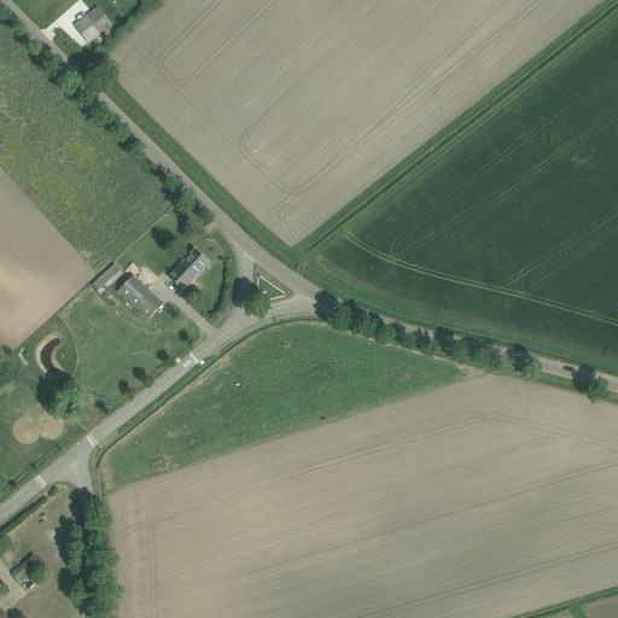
[(74,25),(88,44),(110,27),(97,9),(74,25)]
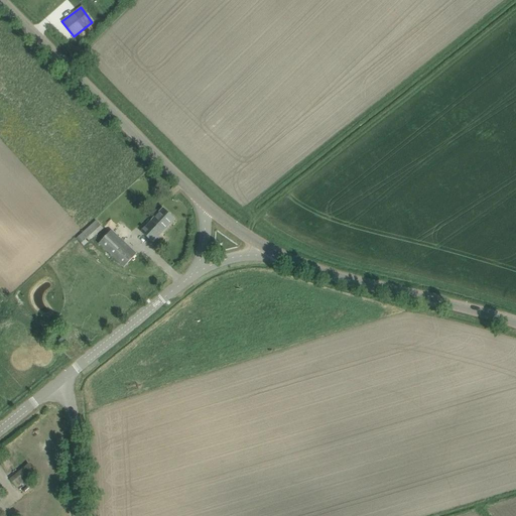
[(141,232),(153,243),(175,219),(163,208),(141,232)]
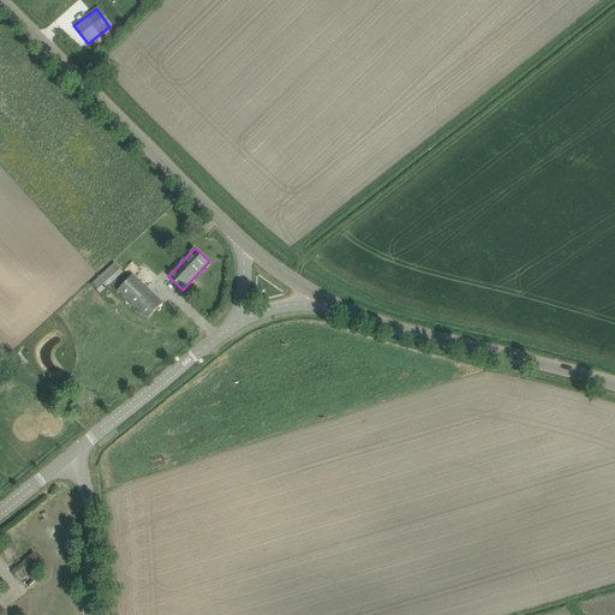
[(91,284),(100,293),(123,272),(115,263),(91,284)]
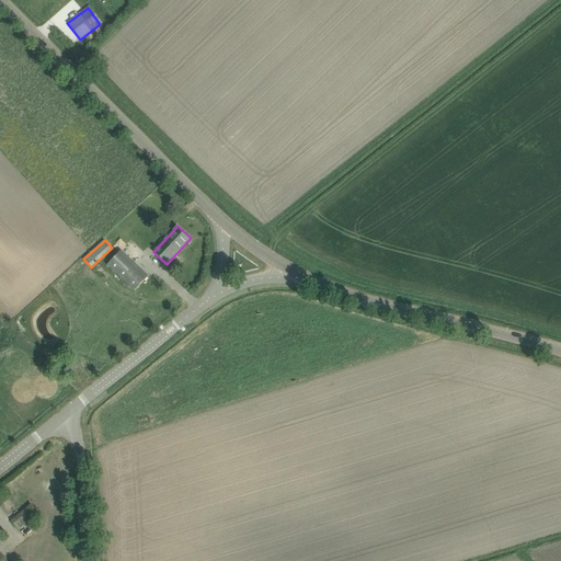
[(107,265),(135,290),(149,276),(121,250),(107,265)]
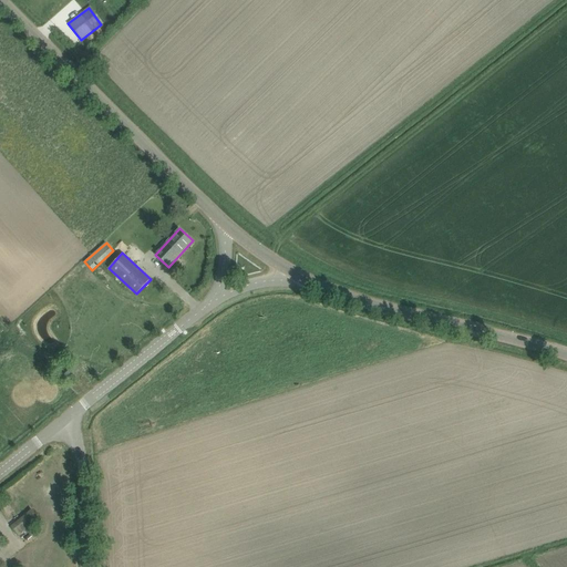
[(62,371),(68,379),(79,369),(73,362),(62,371)]
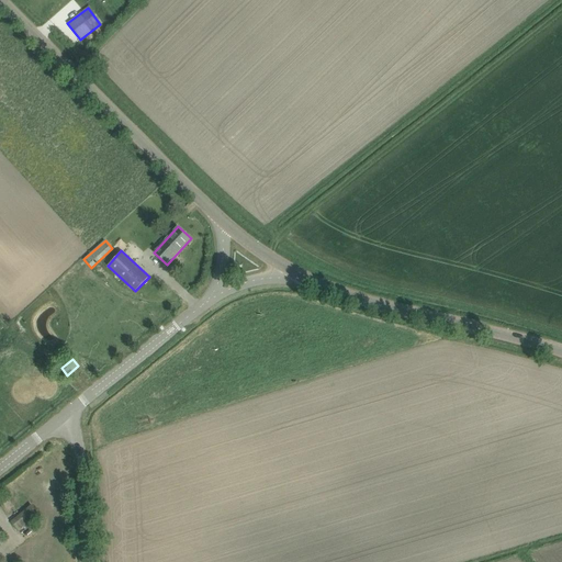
[(11,523),(21,534),(42,517),(32,505),(11,523)]
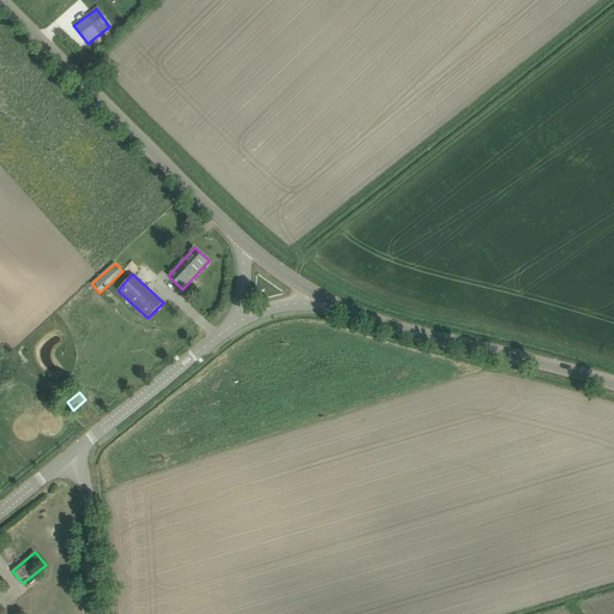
All buildings are outlined.
